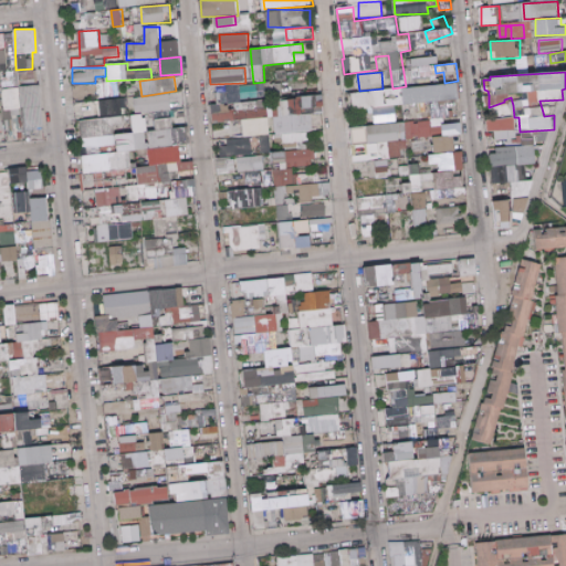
[(305,95),(273,101),(269,102),(230,109),(231,104),(243,102),(240,85),(229,83),(228,93),(217,92),(219,104),(211,105),(215,124),(241,119),(244,137),(264,140),(262,152),(271,153),(270,145),(268,145),(276,132),(282,133),(285,152),(304,147),(302,132),(312,130),(305,95)]
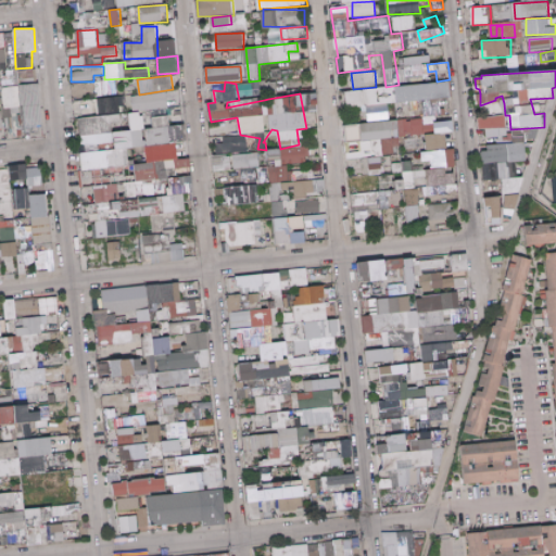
[(388,103),(454,98),(452,81),(348,91),(349,108),(375,105),(376,121),(389,119),(388,103)]
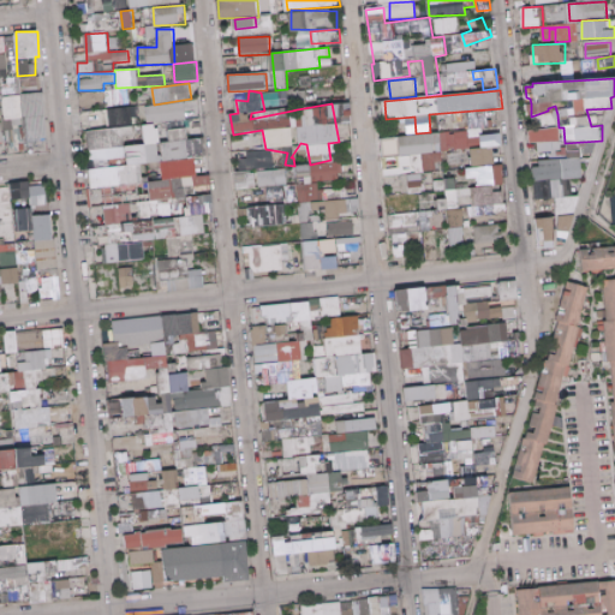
[(24,94),(27,141),(27,154),(49,153),(46,93),(24,94)]
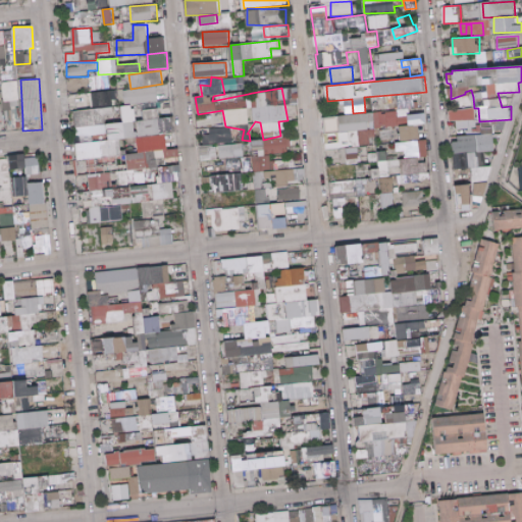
[(16,100),(15,82),(2,83),(3,101),(16,100)]
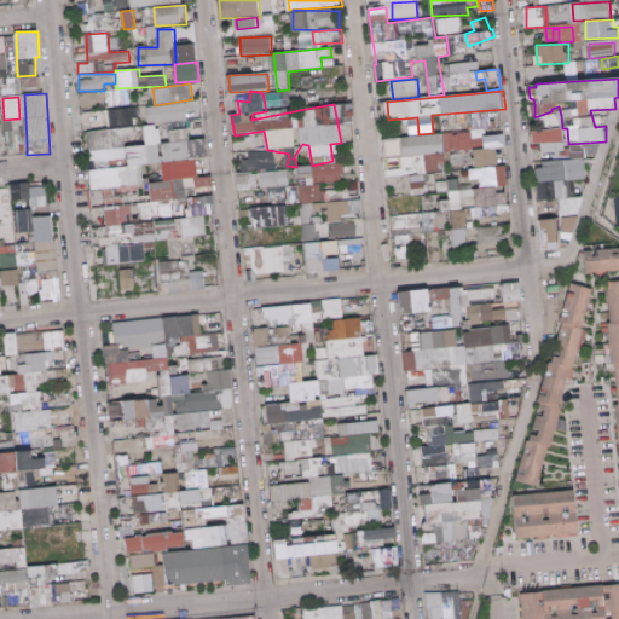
[(187,121),(186,104),(146,105),(148,123),(187,121)]
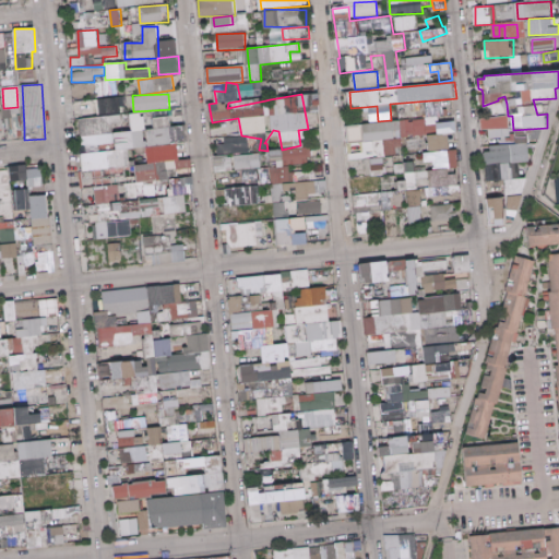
[(301,111),(320,111),(319,94),(301,94),(301,111)]
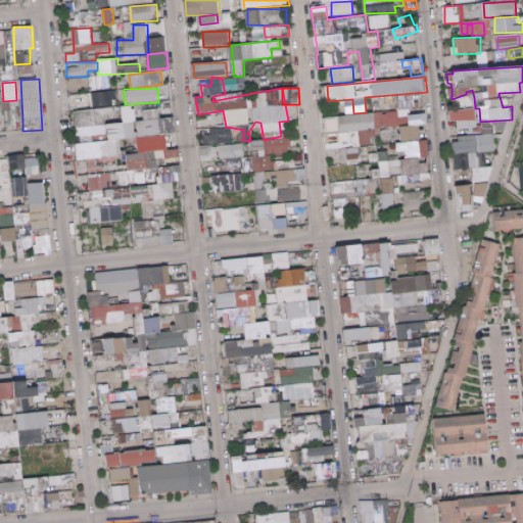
[(94,108),(114,105),(112,91),(92,93),(94,108)]
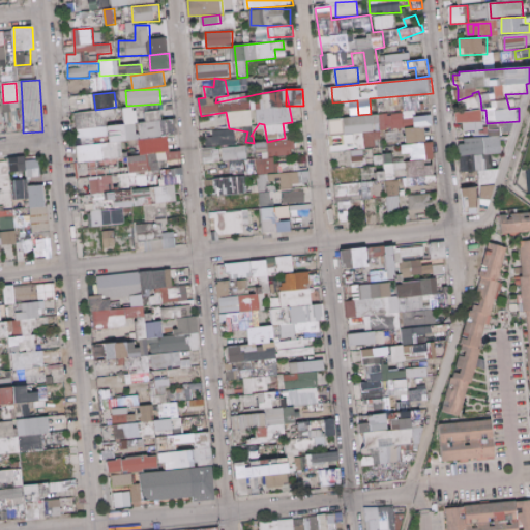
[(80,163),(126,157),(124,142),(139,140),(136,107),(122,108),(124,124),(110,125),(111,143),(79,146),(80,163)]
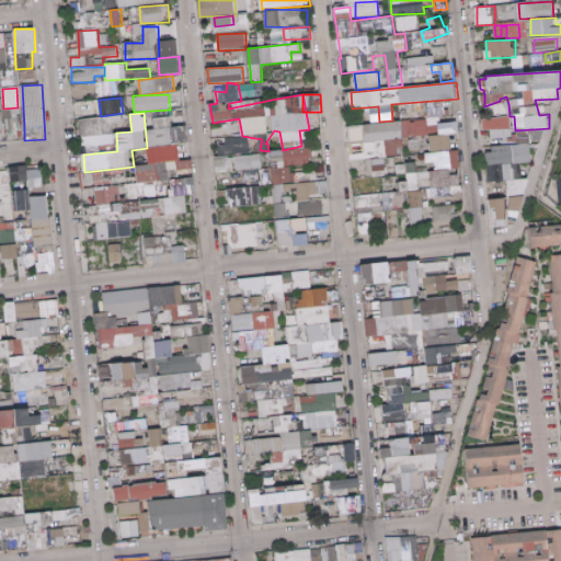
[(155,117),(155,129),(149,129),(149,146),(189,144),(189,126),(172,126),(171,117),(155,117)]
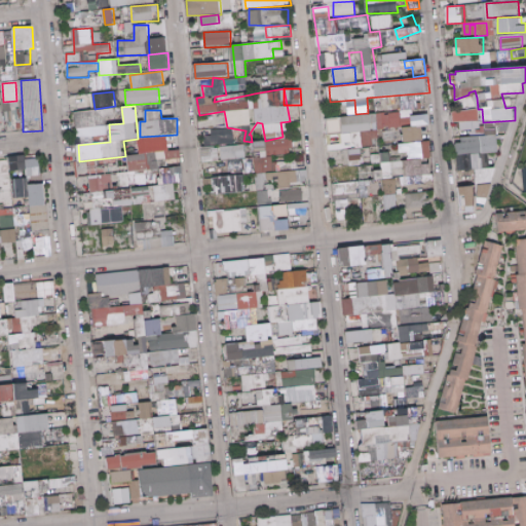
[(423,125),(431,124),(430,114),(412,116),(413,126),(404,127),(405,142),(424,140),(423,125)]
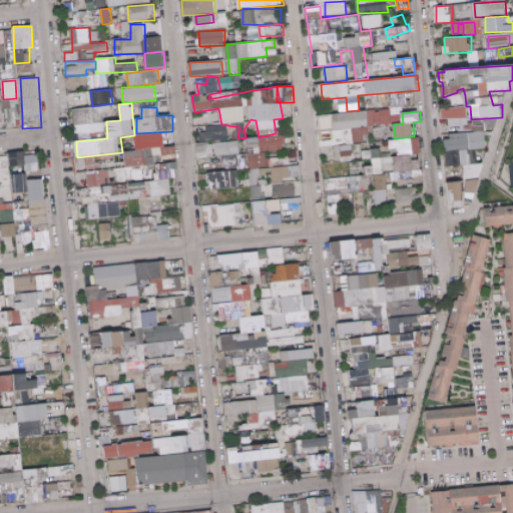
[(319,115),(320,130),(335,129),(335,140),(322,141),(322,146),(365,143),(365,135),(370,135),(368,112),(319,115)]
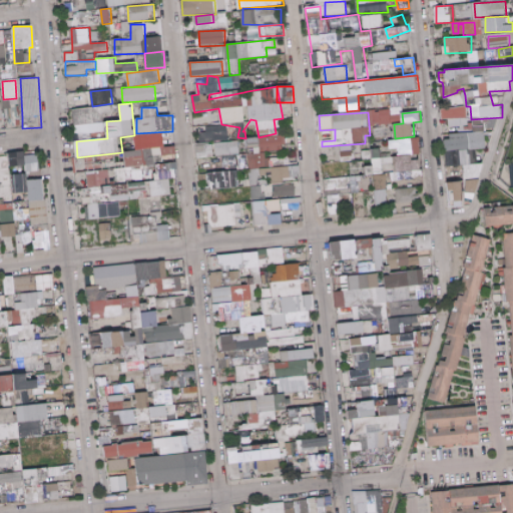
[(228,140),(227,125),(202,126),(203,141),(228,140)]
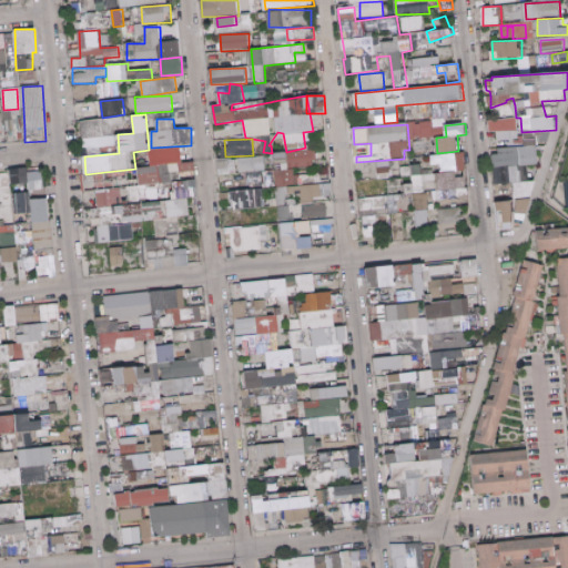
[(155,163),(179,160),(178,148),(154,150),(155,163)]
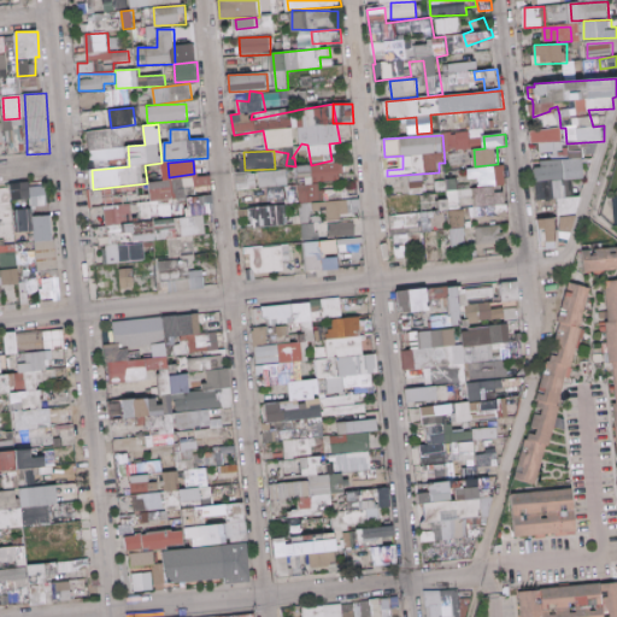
[(539,200),(558,199),(560,247),(579,246),(576,197),(575,180),(568,180),(566,162),(536,163),(539,200)]
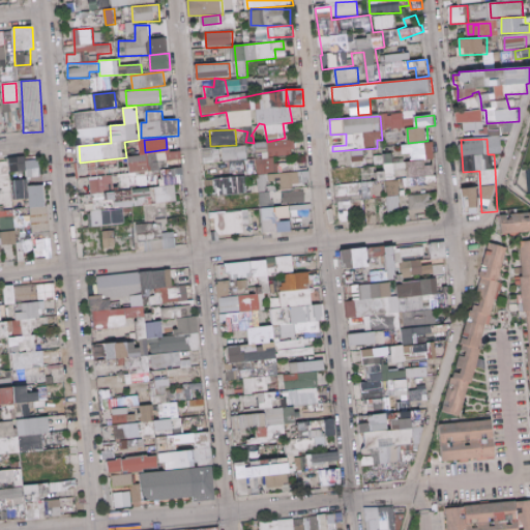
[(274,156),(292,155),(291,141),(273,141),(274,156)]
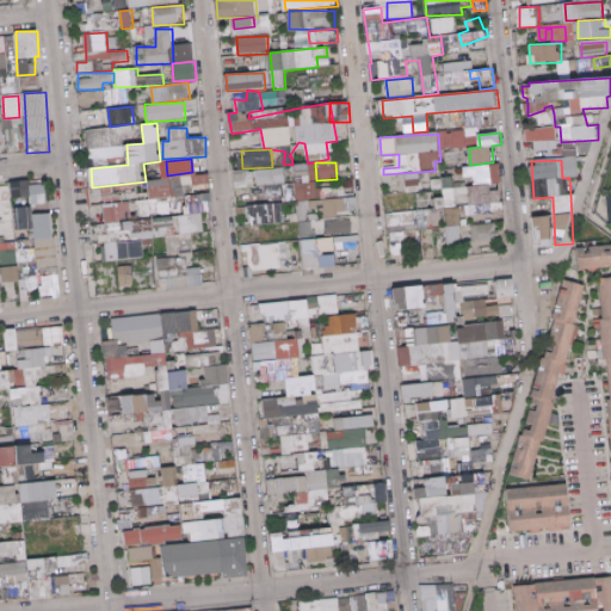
[(310,164),(295,164),(296,179),(310,179),(310,164)]
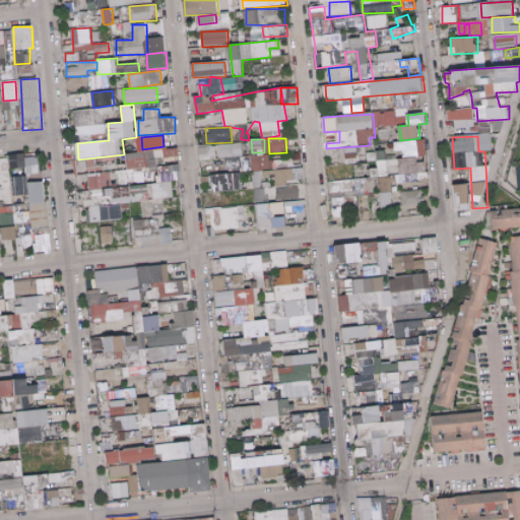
[(427,140),(395,141),(395,156),(428,155),(427,140)]
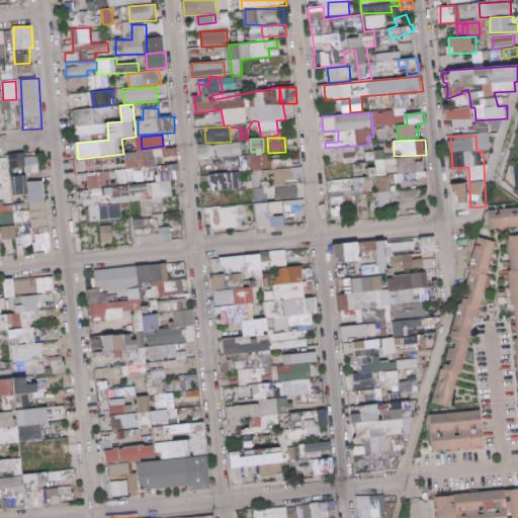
[(241,156),(241,143),(221,144),(222,157),(241,156)]
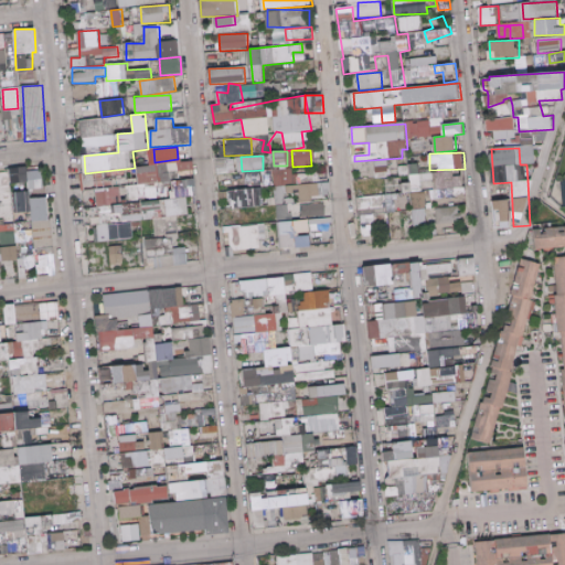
[(219,158),(219,174),(235,173),(235,158),(219,158)]
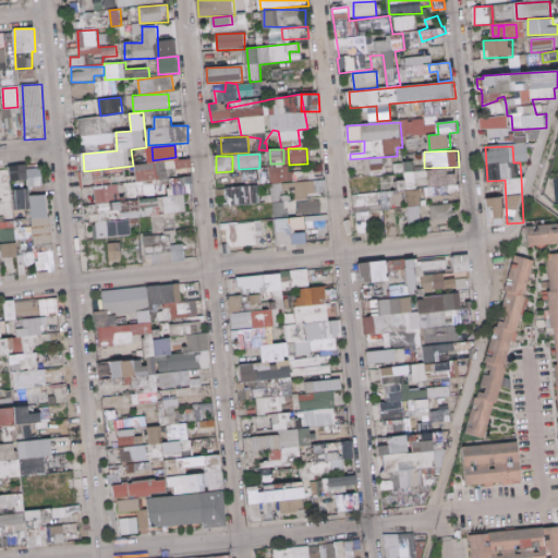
[(372,171),(384,170),(383,157),(371,159),(372,171)]
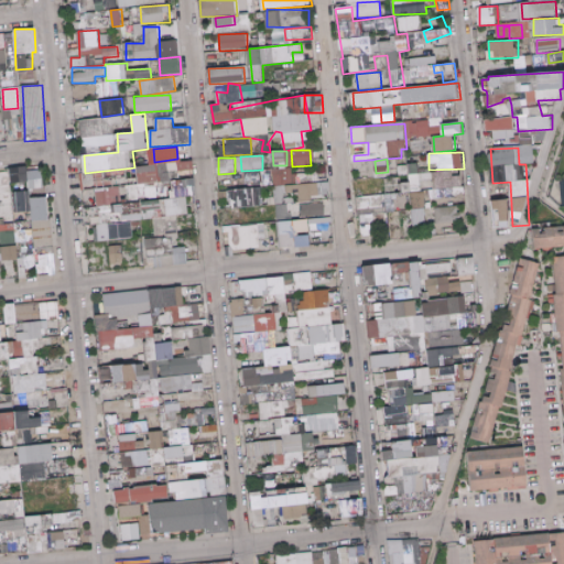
[(171,182),(170,171),(195,170),(195,162),(138,164),(139,183),(171,182)]
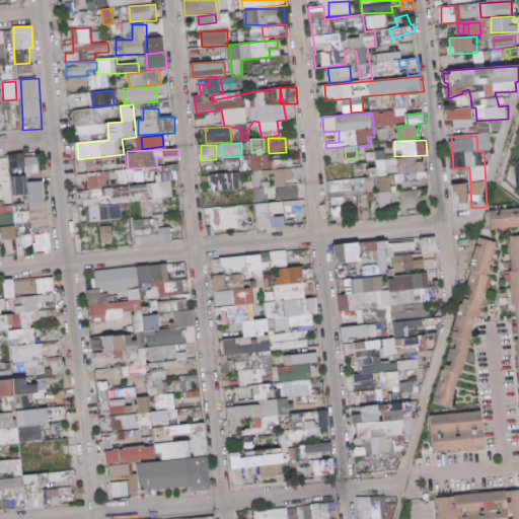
[(252,172),(294,165),(292,158),(269,161),(268,154),(250,157),(252,172)]
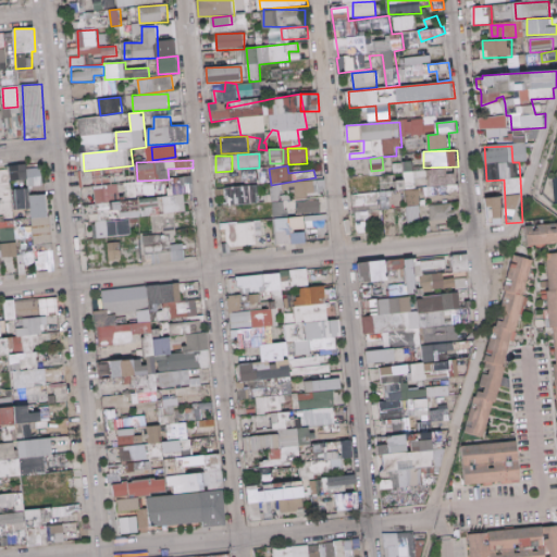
[(44,186),(42,166),(22,168),(23,187),(44,186)]
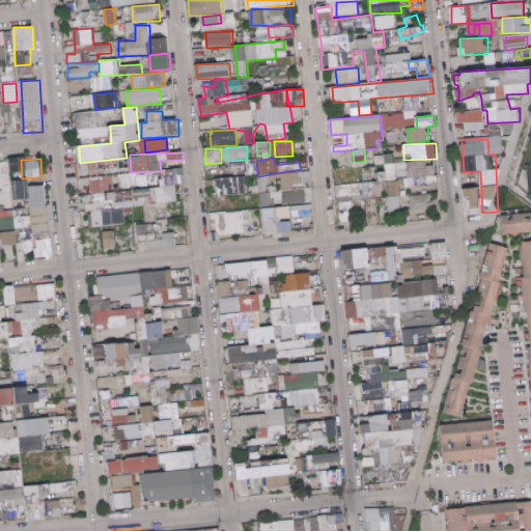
[(437,162),(410,164),(411,177),(438,175),(437,162)]
